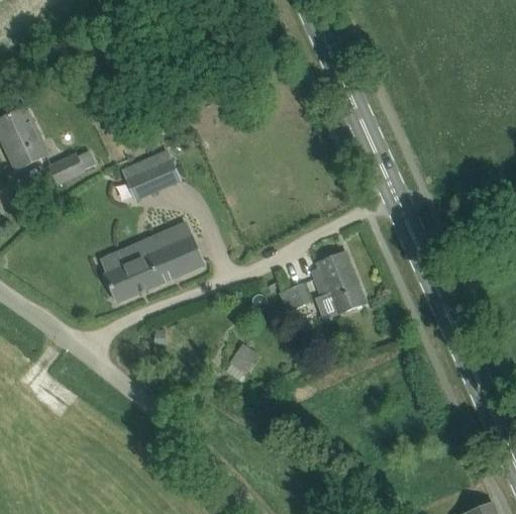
[(16,169),(28,163),(47,153),(39,135),(26,106),(0,118),(0,127),(10,148),(7,149),(16,169)]
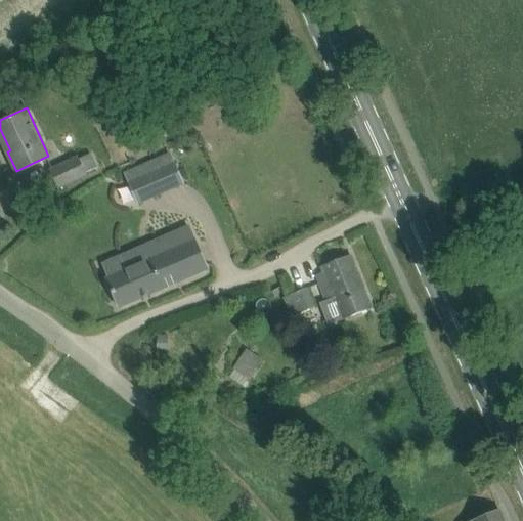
[(57,185),(76,176),(84,173),(76,156),(49,169),(57,185)]
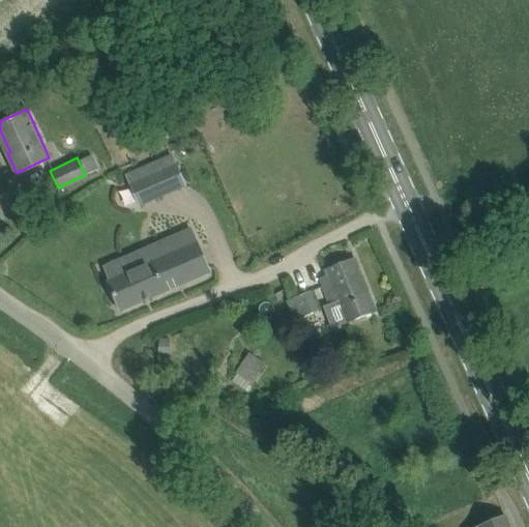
[(139,204),(163,194),(152,172),(129,181),(139,204)]
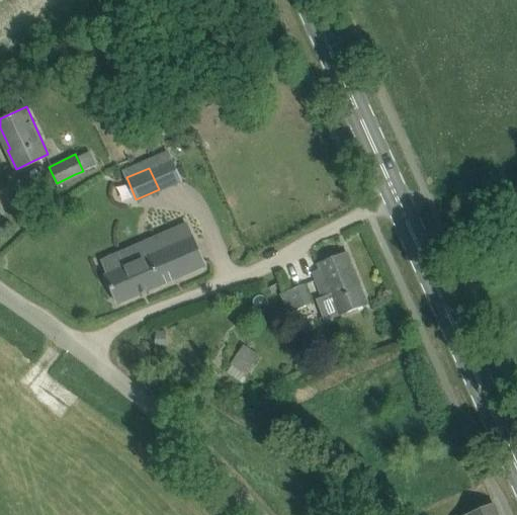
[(101,272),(115,301),(200,260),(181,218),(118,247),(125,261),(101,272)]
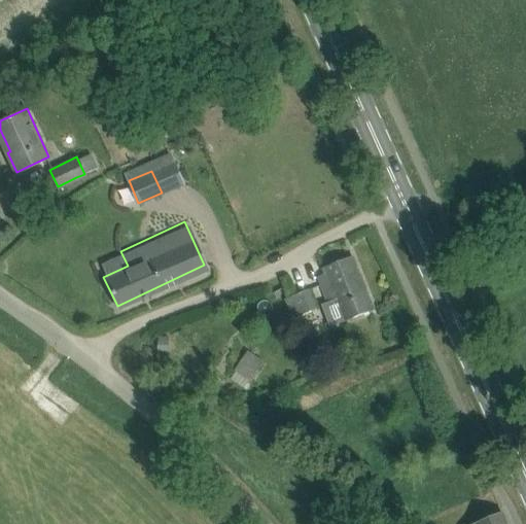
[(325,272),(318,275),(328,302),(337,299),(343,317),(373,307),(352,255),(323,267),(325,272)]
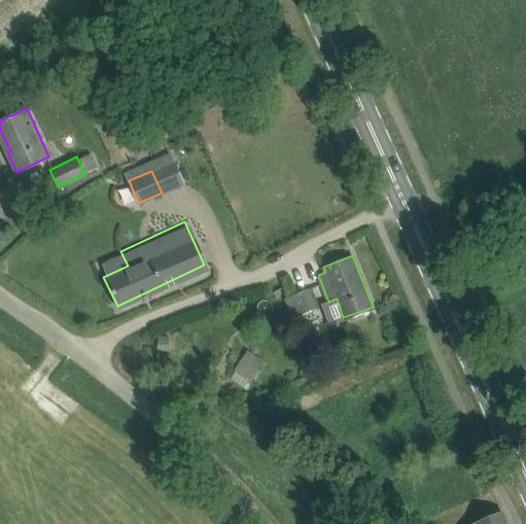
[(286,297),(293,316),(316,307),(309,287),(286,297)]
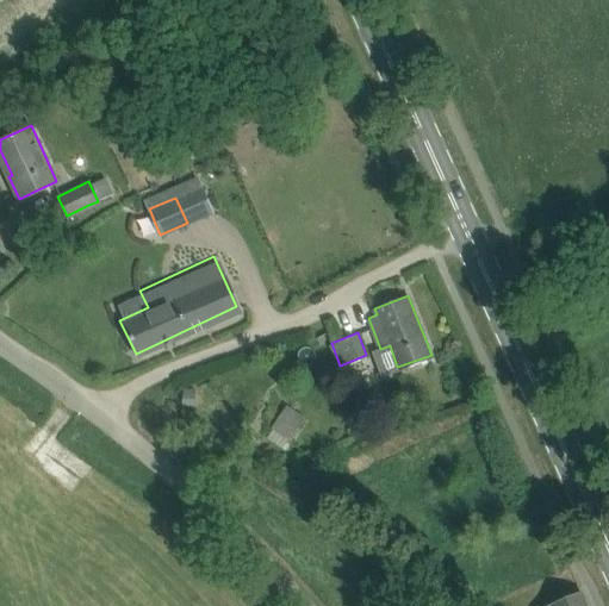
[(193,404),(194,387),(182,387),(181,404),(193,404)]
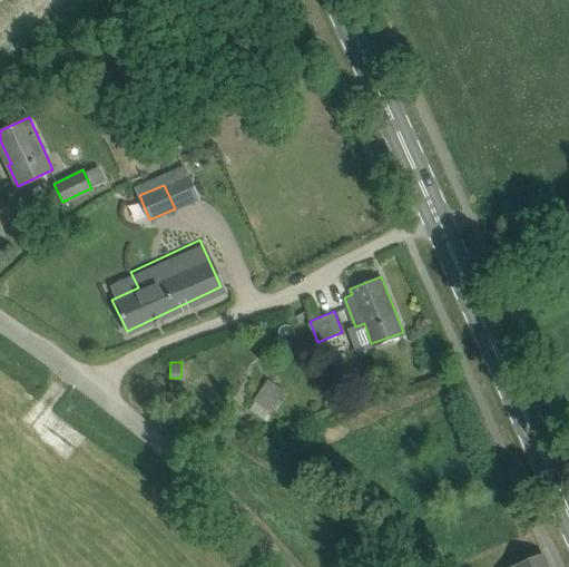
[(264,419),(283,388),(267,378),(248,408),(264,419)]
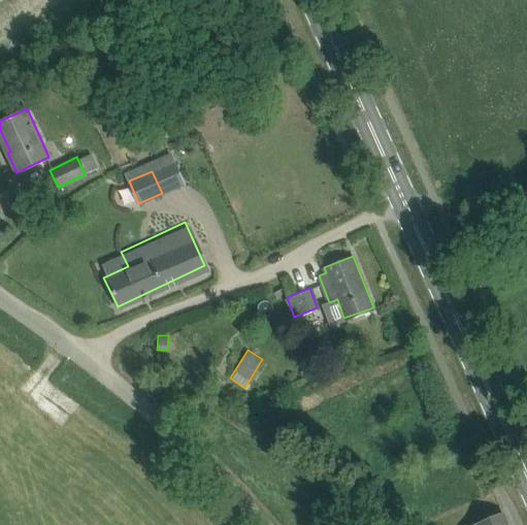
[(508,524),(503,512),(501,513),(471,524),(508,524)]
